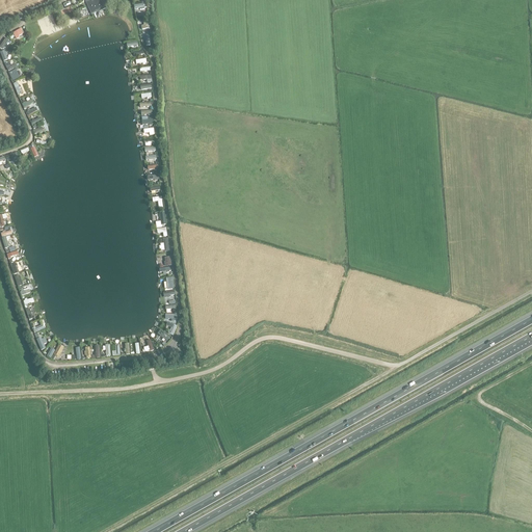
[(84,0),(91,15),(107,8),(103,0),(84,0)]
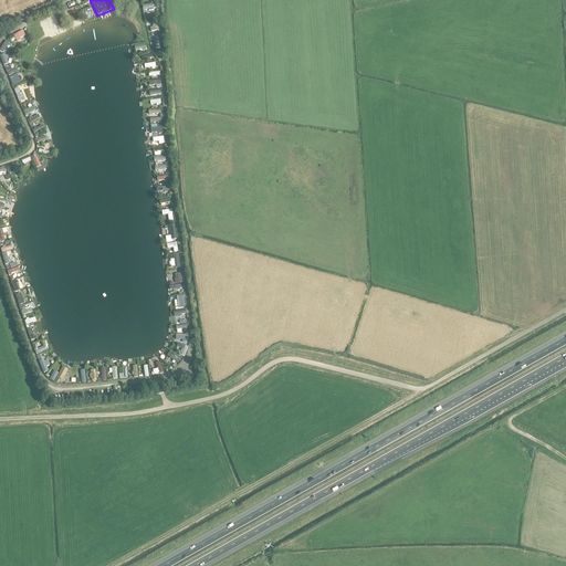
[(22,33),(23,32),(22,30),(13,35),(18,42),(21,41),(20,39),(24,37),(22,33)]
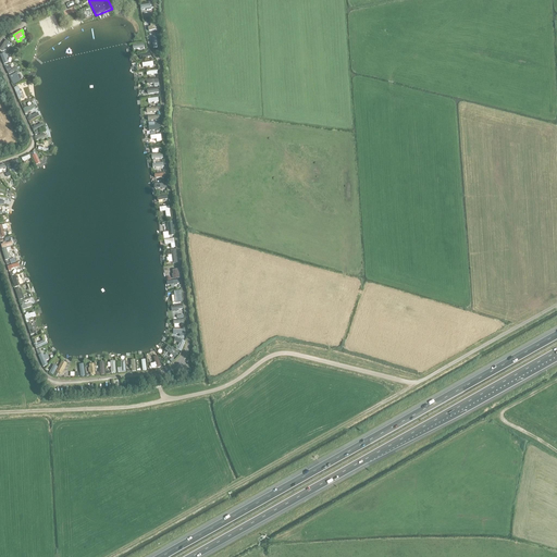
[(5,40),(0,48),(0,51),(1,52),(2,51),(3,52),(4,50),(5,51),(7,49),(5,48),(10,42),(5,40)]
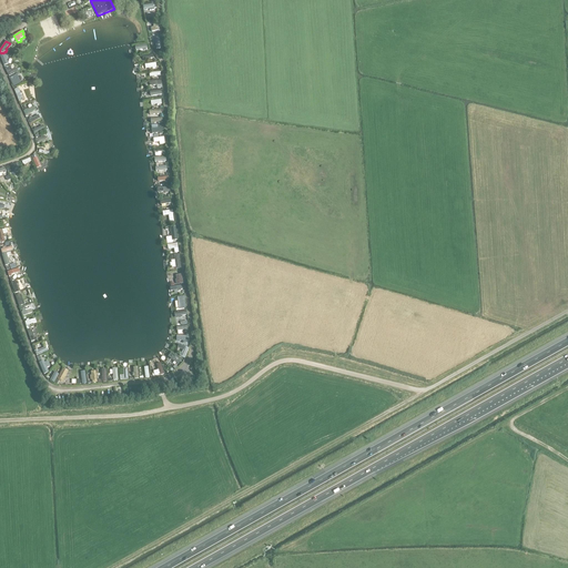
[(9,68),(6,69),(9,77),(19,72),(17,68),(11,71),(9,68)]
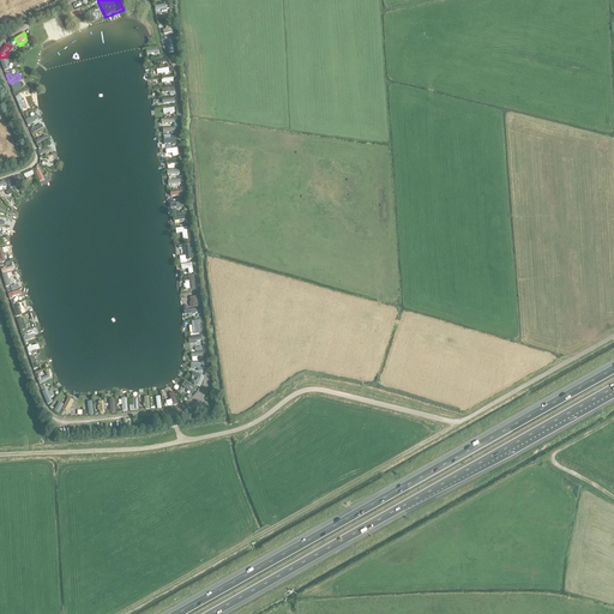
[(18,82),(11,85),(16,94),(23,90),(18,82)]
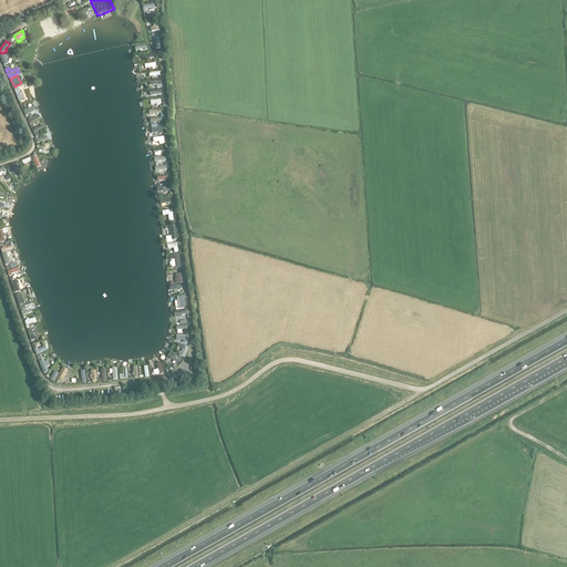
[(21,91),(20,92),(19,88),(14,90),(19,102),(23,101),(21,94),(22,93),(21,91)]
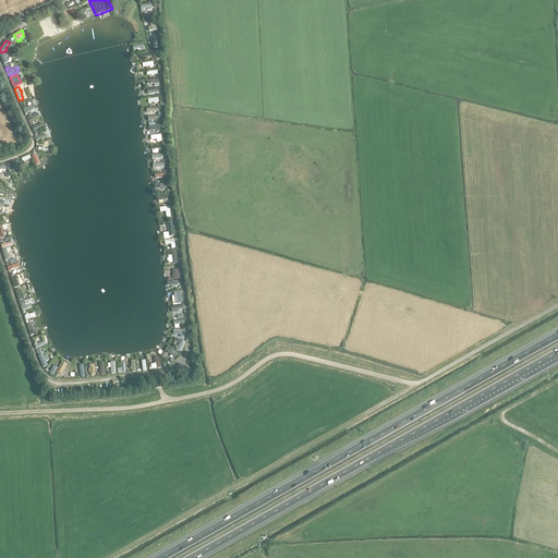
[(171,219),(169,207),(167,207),(160,208),(160,213),(166,211),(167,219),(171,219)]
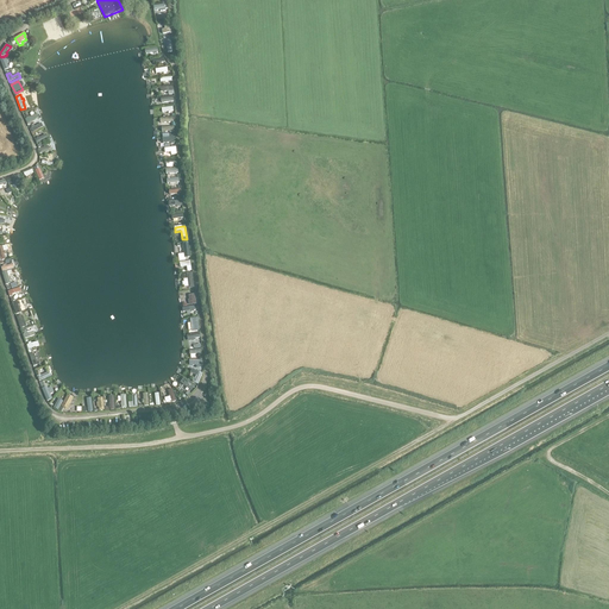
[(11,283),(8,276),(13,274),(12,270),(2,274),(6,284),(11,283)]
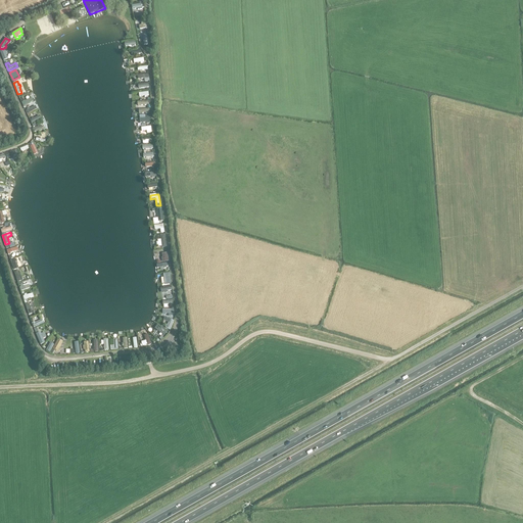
[(160,247),(163,247),(162,235),(154,235),(155,247),(159,246),(160,247)]
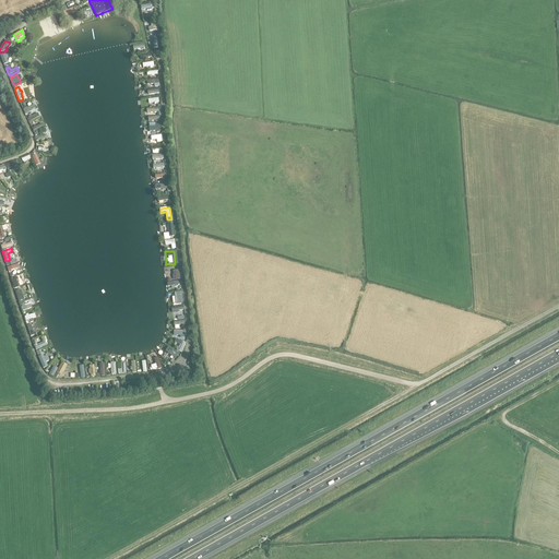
[(176,340),(175,342),(180,345),(179,348),(178,347),(177,351),(178,351),(178,352),(181,353),(186,343),(182,342),(176,340)]
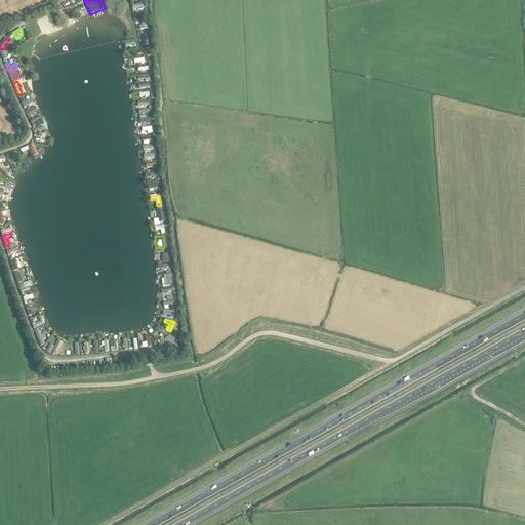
[(159,326),(156,330),(165,337),(168,333),(159,326)]
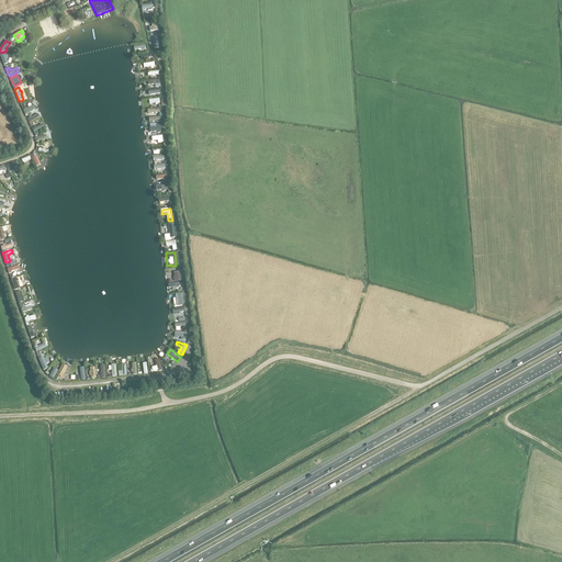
[(156,361),(157,367),(152,368),(153,370),(153,371),(154,372),(158,370),(159,371),(163,370),(159,360),(156,361)]
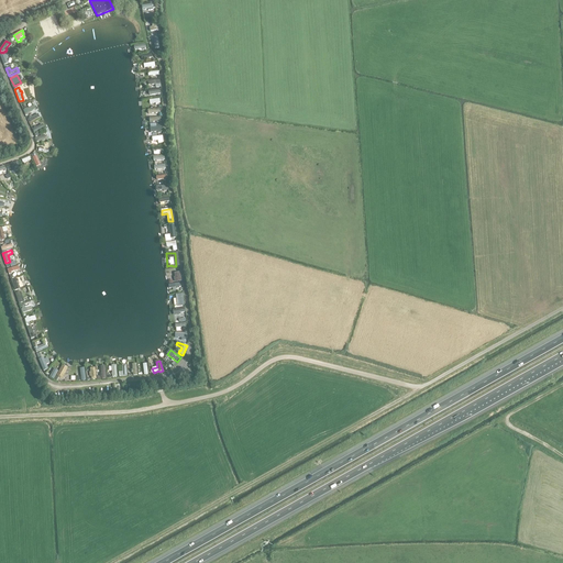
[(57,376),(62,379),(68,368),(63,366),(57,376)]
